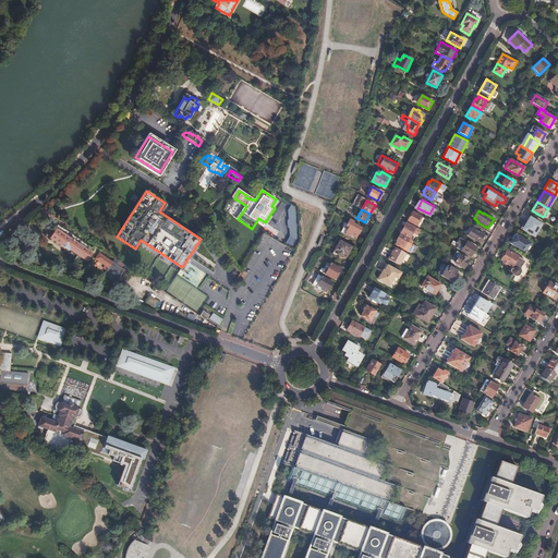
[(407,220),(416,226),(421,217),(412,211),(407,220)]
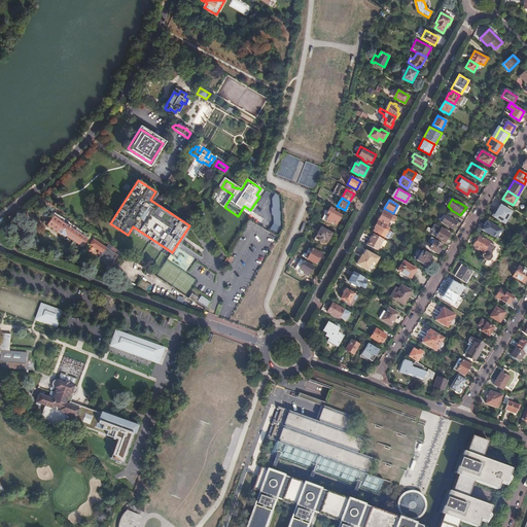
[(500,205),(494,214),(500,217),(499,219),(504,222),(511,211),(500,205)]
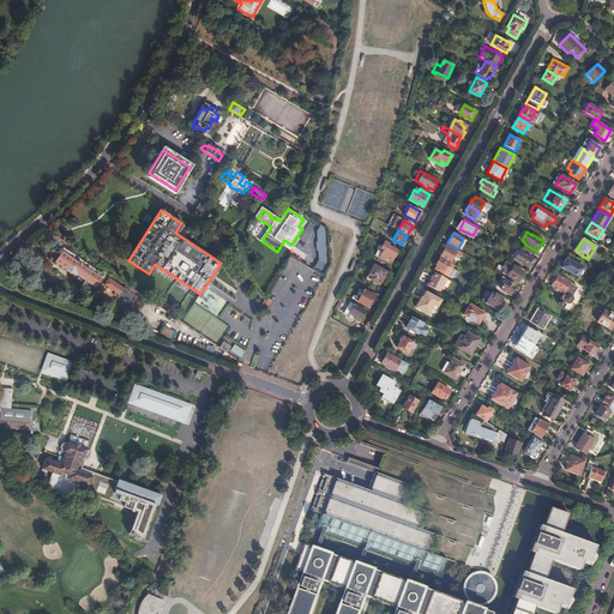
[(390,242),(386,240),(383,246),(380,245),(378,248),(378,250),(375,256),(384,260),(385,258),(391,262),(397,251),(389,246),(390,242)]
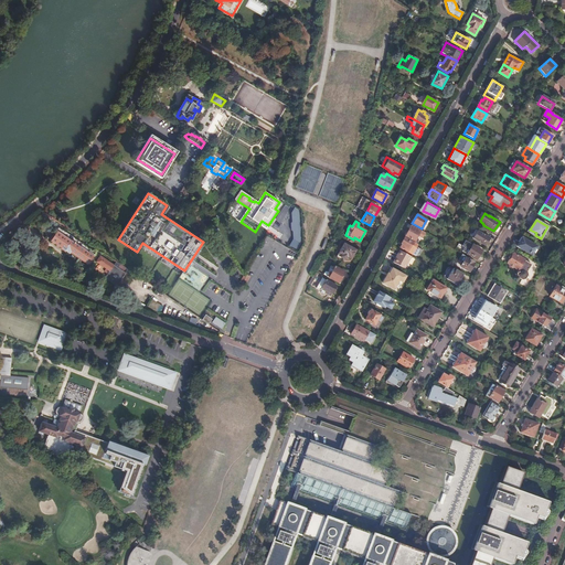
[(418,244),(425,233),(411,224),(405,236),(418,244)]
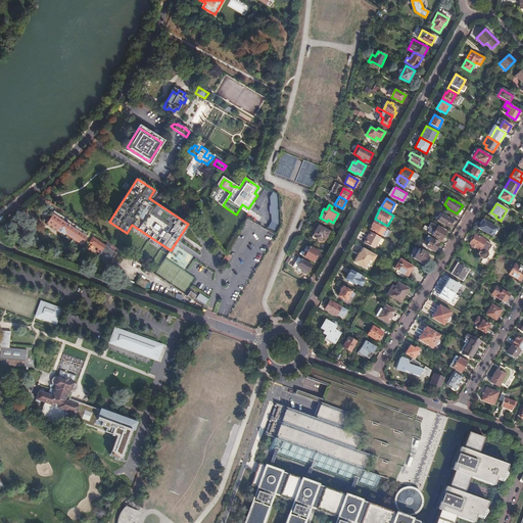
[(88,235),(55,211),(47,223),(64,235),(65,232),(82,244),(88,235)]
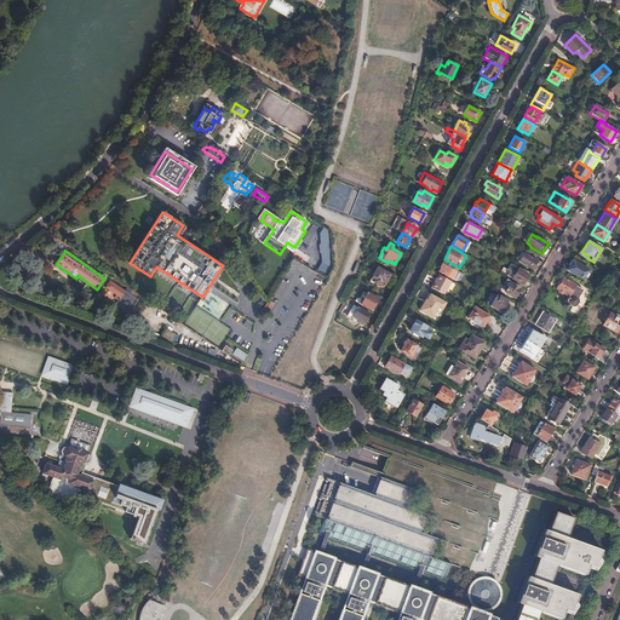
[(518,262),(532,269),(538,260),(523,252),(518,262)]
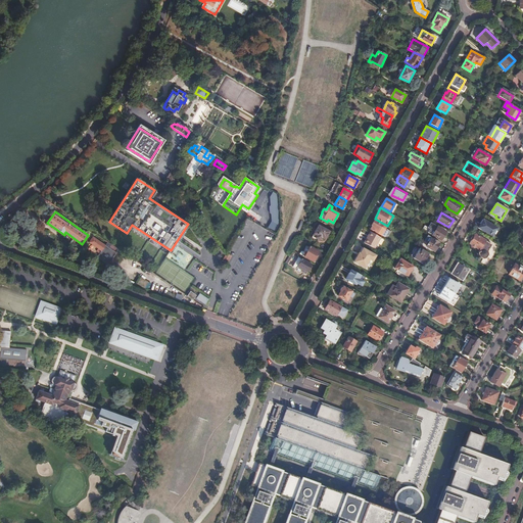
[(377,233),(380,235),(383,230),(385,227),(381,225),(373,221),(371,225),(371,226),(369,229),(377,233)]
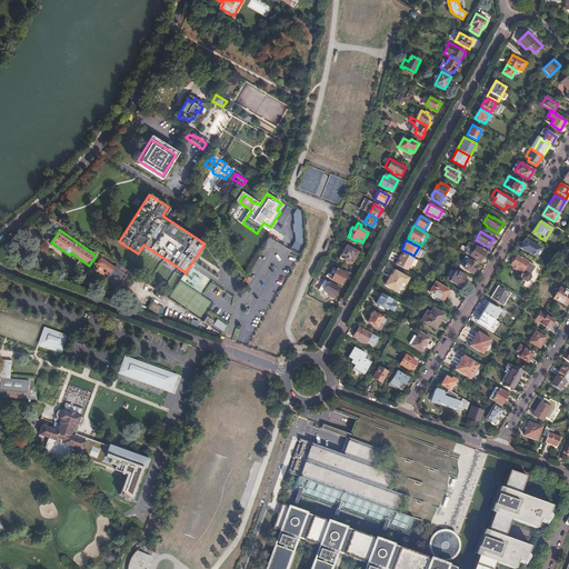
[(521,248),(537,258),(541,249),(526,240),(521,248)]
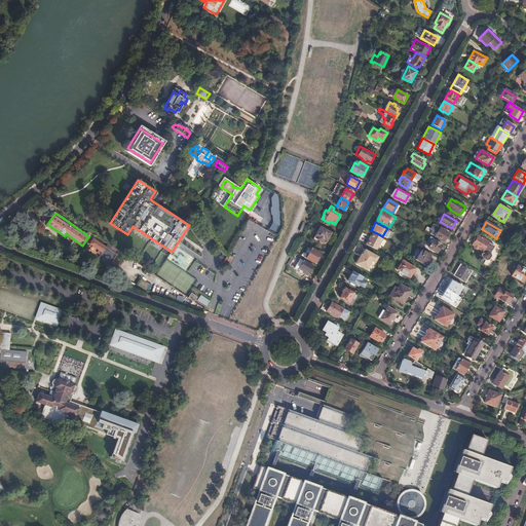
[(427,226),(425,230),(434,235),(439,226),(433,223),(430,228),(427,226)]
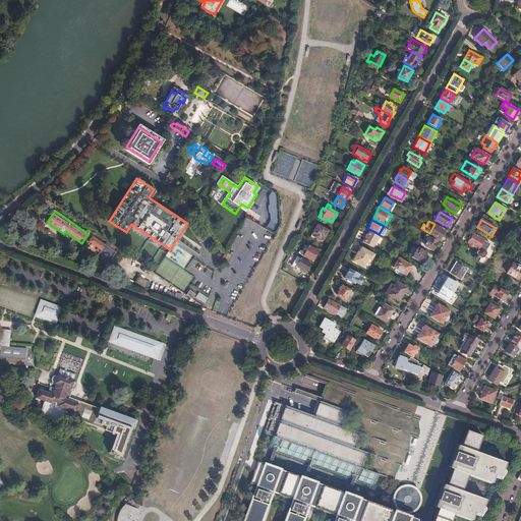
[(317,224),(311,235),(320,240),(321,237),(325,239),(329,230),(317,224)]
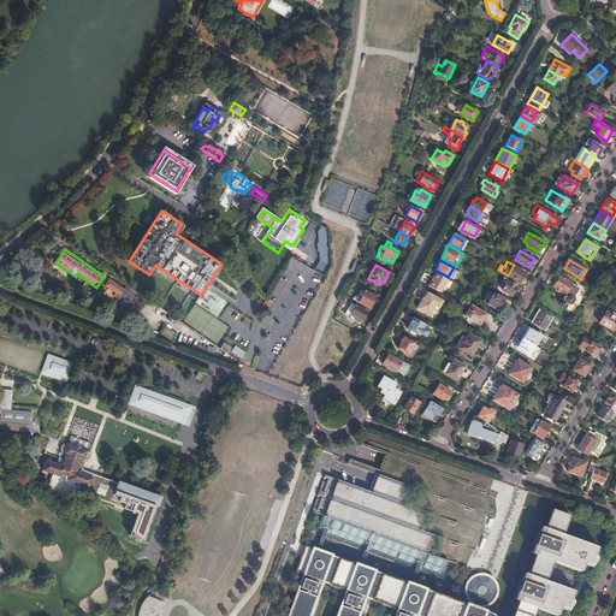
[(508,277),(519,283),(526,273),(515,266),(508,277)]
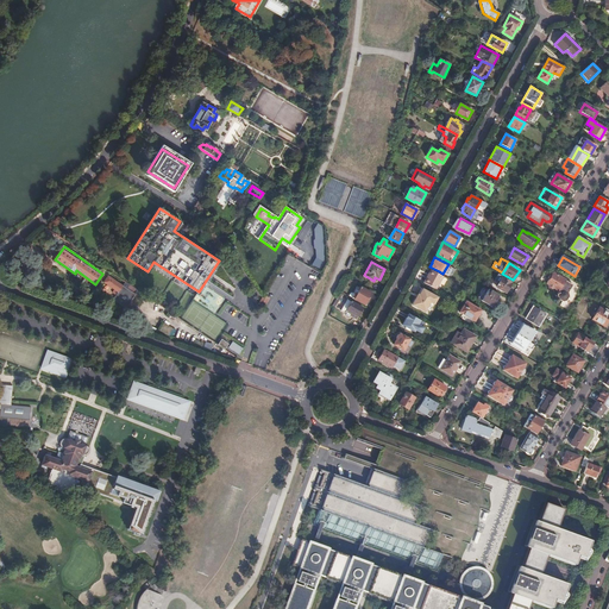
[(426,277),(424,282),(435,290),(439,284),(443,276),(432,270),(428,277),(426,277)]
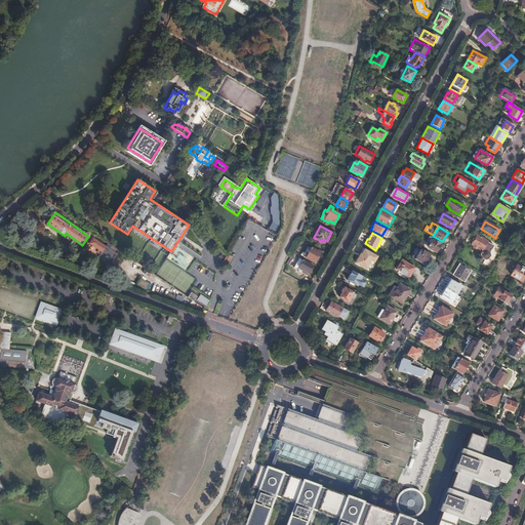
[(487,241),(477,235),(471,245),(472,246),(472,247),(472,249),(474,250),(476,249),(476,248),(481,251),(480,254),(480,258),(485,261),(488,260),(490,256),(490,252),(493,246),(486,242),(487,241)]
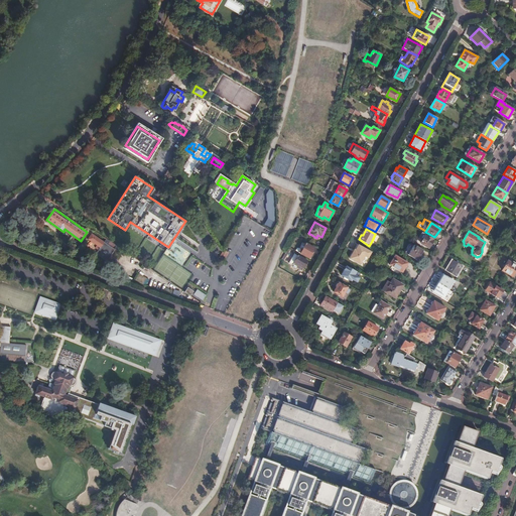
[(414,243),(421,247),(423,245),(428,248),(433,239),(421,232),(414,243)]
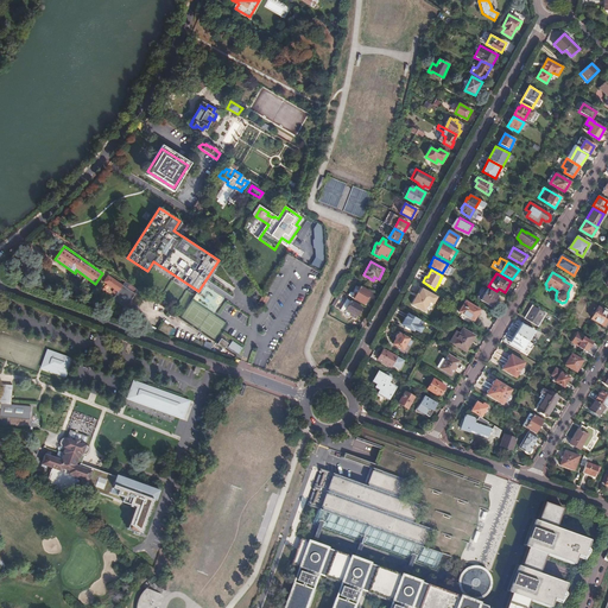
[(138,291),(125,283),(122,286),(108,277),(103,283),(118,292),(113,299),(126,308),(134,295),(138,291)]
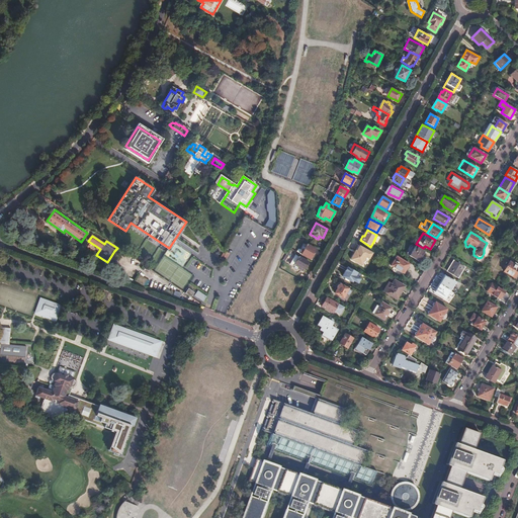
[(303,249),(299,253),(311,259),(316,249),(308,245),(305,250),(303,249)]
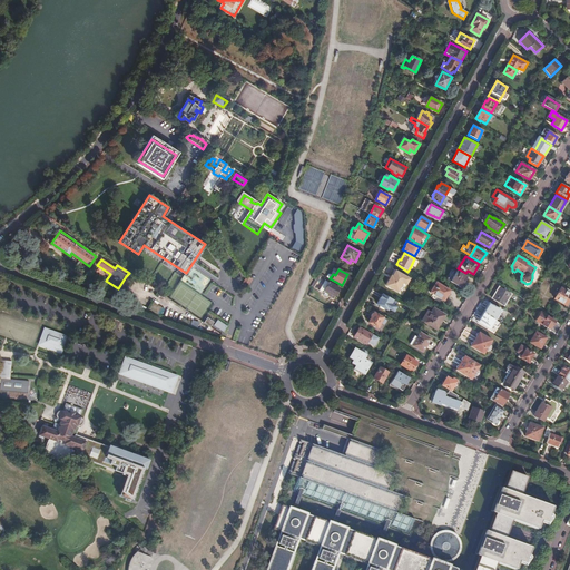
[(390,279),(389,281),(386,284),(386,286),(397,293),(397,291),(402,293),(410,278),(395,271),(390,279)]
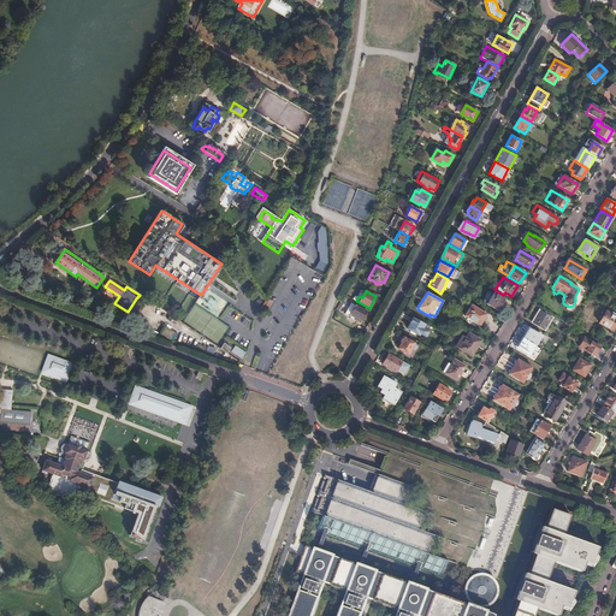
[(486,303),(498,311),(505,300),(493,292),(486,303)]
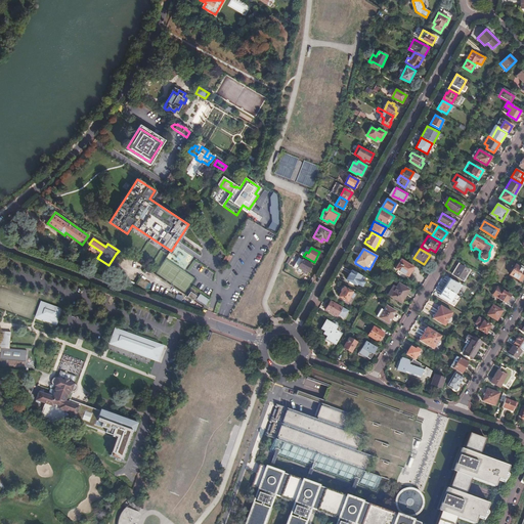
[(302,260),(299,258),(294,267),(298,270),(298,271),(300,272),(301,271),(307,274),(312,265),(302,260)]
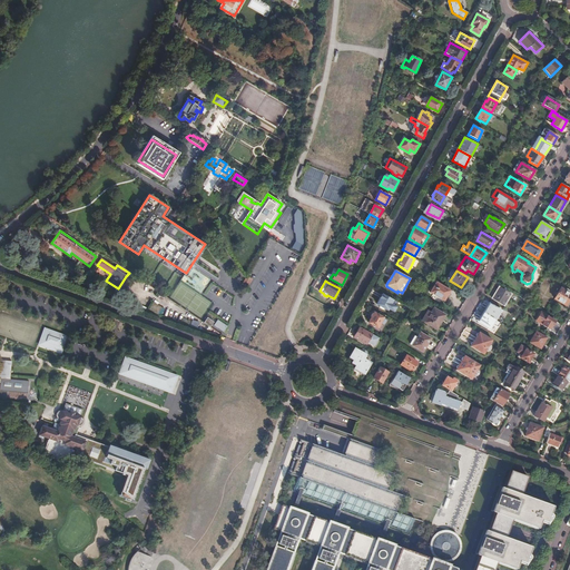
[(430,293),(443,301),(450,291),(436,282),(430,293)]
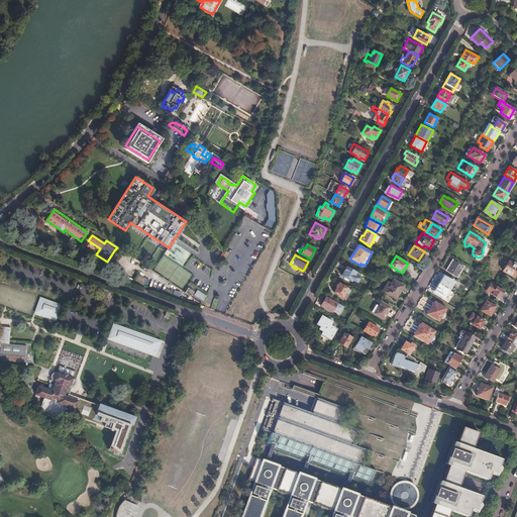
[(446,272),(456,278),(459,273),(460,274),(462,270),(461,270),(463,267),(453,261),(446,272)]
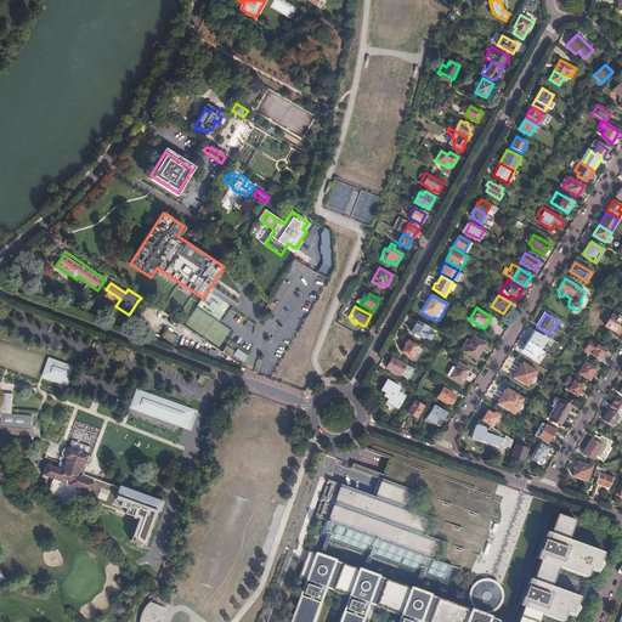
[(604,326),(617,333),(621,323),(621,317),(618,315),(616,317),(611,314),(604,326)]
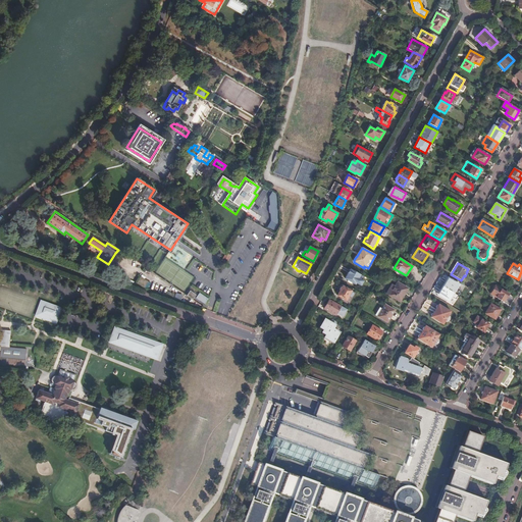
[(355,282),(360,285),(362,281),(361,280),(363,276),(350,269),(345,277),(348,279),(347,280),(350,282),(351,281),(351,282),(355,284),(355,282)]
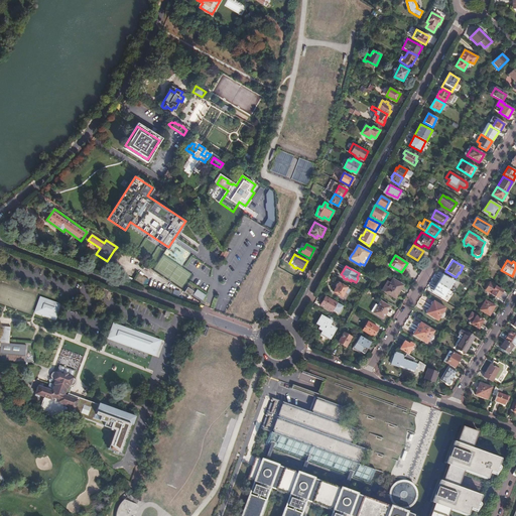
[(442,274),(437,283),(447,289),(453,281),(442,274)]
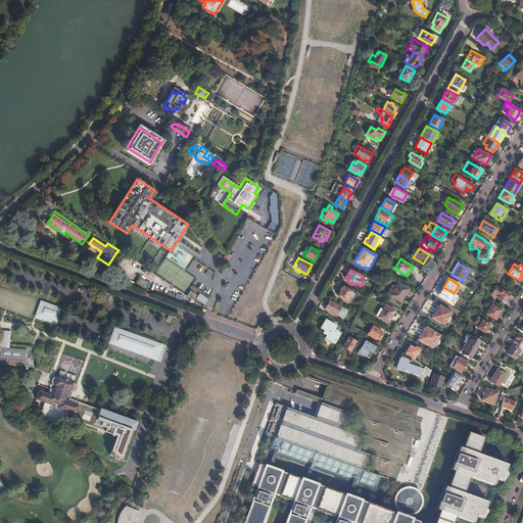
[(389,295),(395,299),(397,296),(401,299),(408,289),(397,283),(389,295)]
